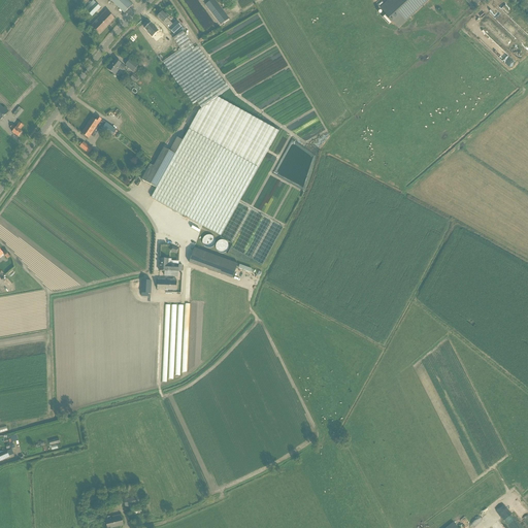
[(95,14),(101,8),(93,0),(87,6),(95,14)]
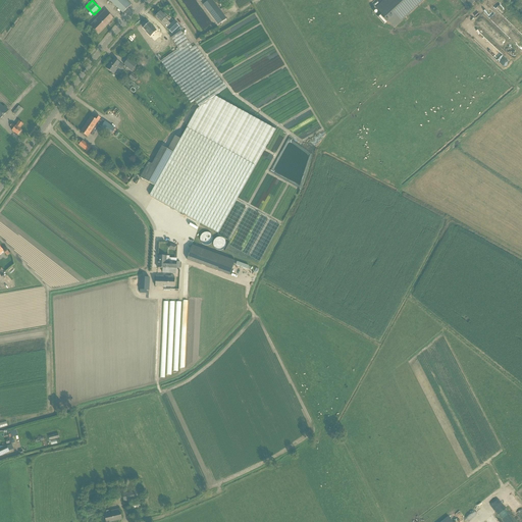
[(132,4),(127,1),(126,0),(109,0),(109,1),(119,10),(122,13),(132,4)]
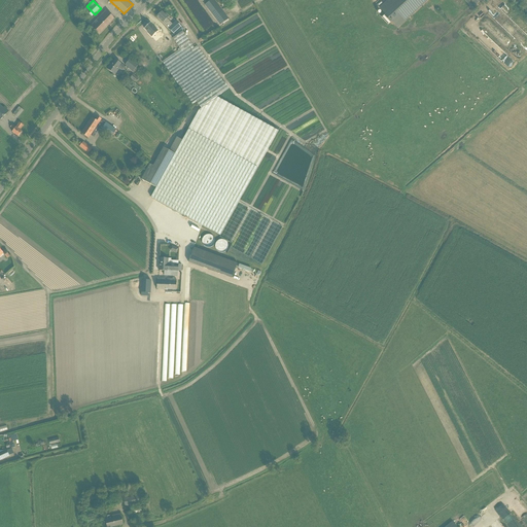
[(211,0),(205,5),(220,26),(229,20),(213,0),(211,0)]
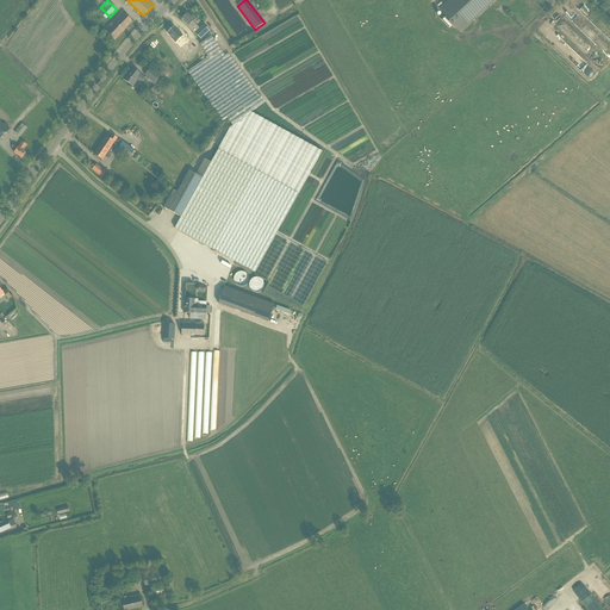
[(448,0),(439,8),(443,14),(460,32),(495,0),(448,0)]
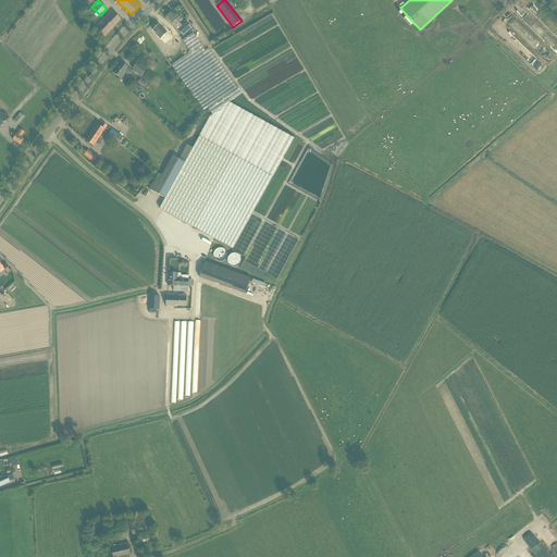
[(490,0),(499,9),(508,0),(490,0)]
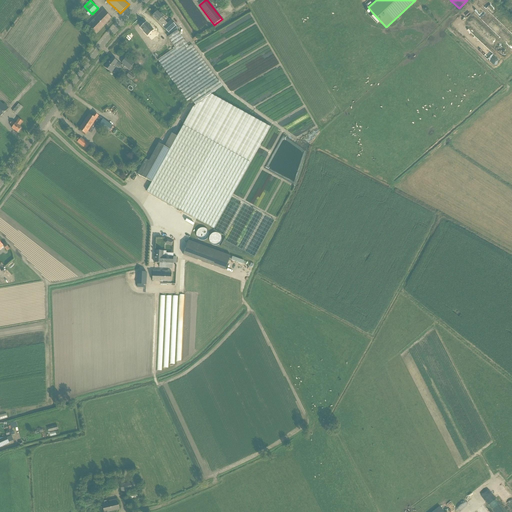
[(226,17),(229,15),(223,6),(220,9),(226,17)]
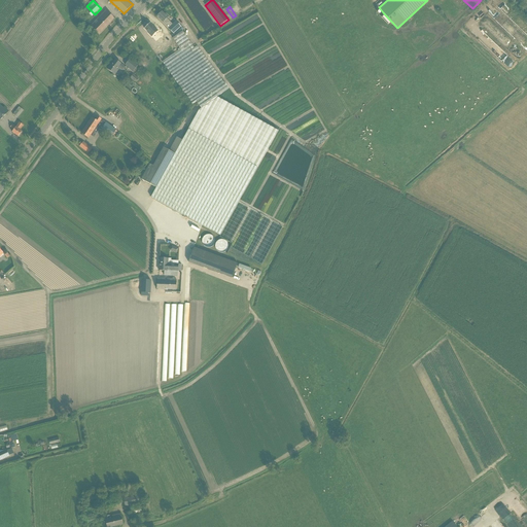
[(91,26),(99,33),(99,34),(114,19),(106,10),(91,26)]
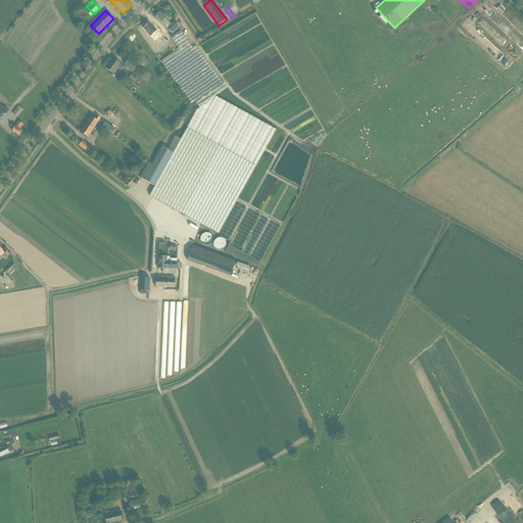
[(155,16),(157,18),(161,22),(164,26),(168,29),(167,29),(175,36),(179,33),(182,29),(175,21),(170,26),(168,22),(169,21),(165,18),(168,16),(164,13),(163,14),(160,11),(155,16)]
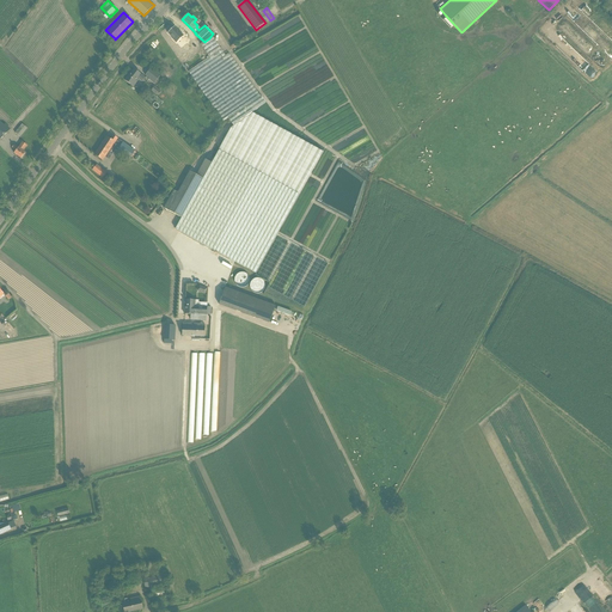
[(173,26),(167,32),(172,37),(171,38),(176,43),(183,35),(178,30),(178,31),(173,26)]
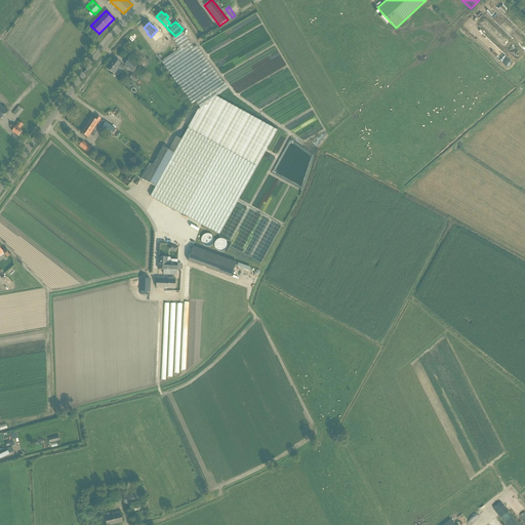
[(228,88),(196,45),(193,47),(190,42),(189,42),(182,32),(172,39),(179,49),(161,62),(192,105),(196,102),(199,107),(189,125),(188,128),(182,139),(175,136),(168,150),(163,147),(153,165),(149,163),(140,178),(155,187),(150,196),(169,206),(219,235),(218,236),(232,243),(226,252),(259,265),(281,227),(237,202),(256,167),(277,130),(215,96),(228,88)]
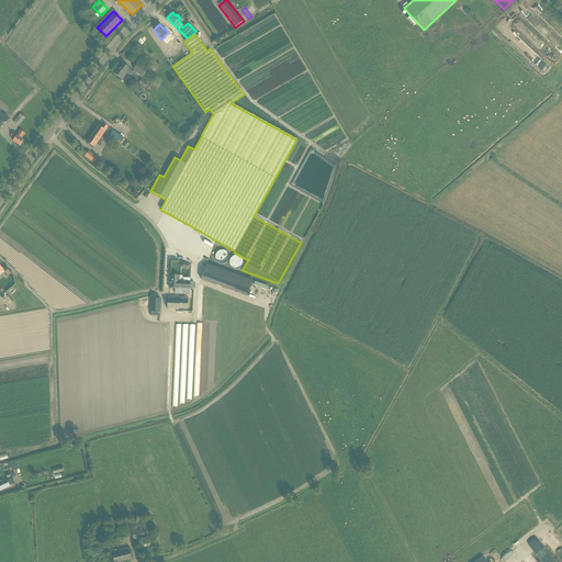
[(148,69),(142,64),(141,65),(138,63),(133,69),(137,72),(136,74),(142,77),(148,69)]
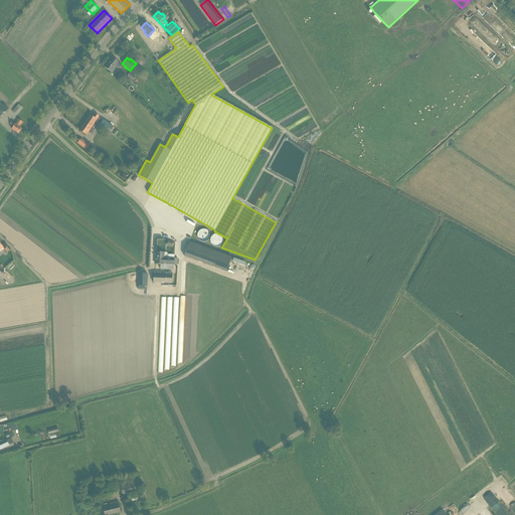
[(120,68),(123,65),(118,62),(114,58),(109,63),(105,67),(110,71),(113,67),(114,68),(116,65),(120,68)]
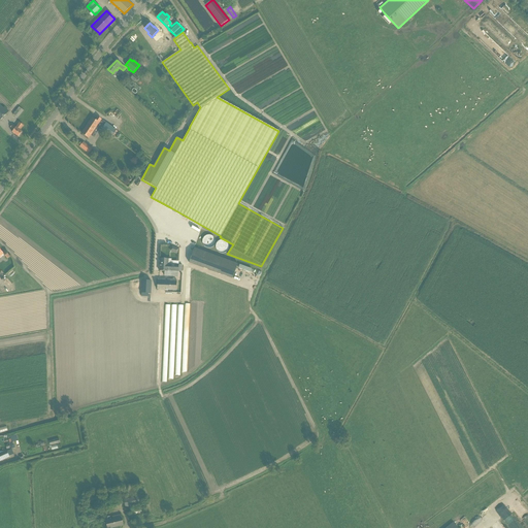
[(19,107),(12,114),(17,119),(23,111),(19,107)]
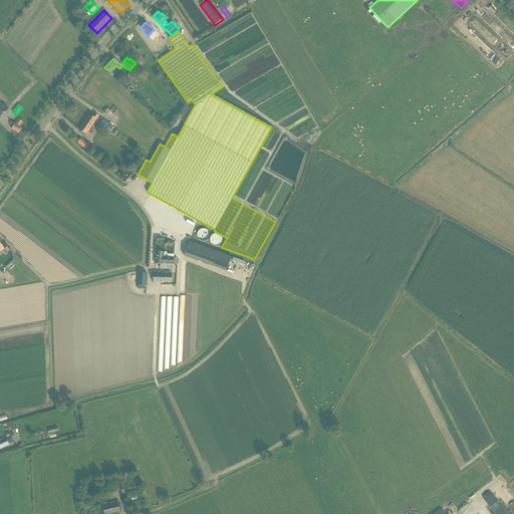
[(89,115),(87,118),(98,127),(98,126),(108,134),(113,126),(103,119),(100,117),(95,114),(92,117),(89,115)]
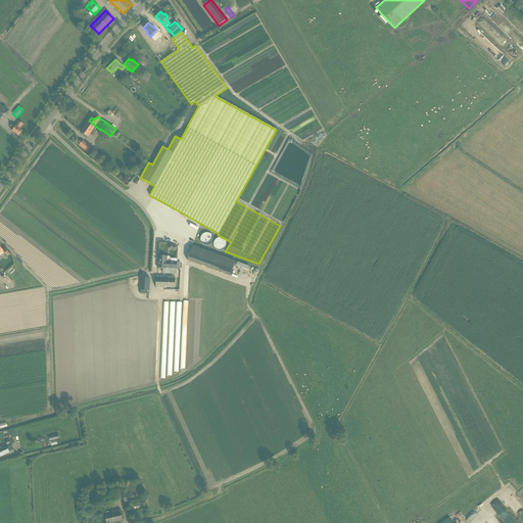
[(89,121),(81,132),(88,137),(90,134),(92,135),(97,128),(100,130),(89,121)]
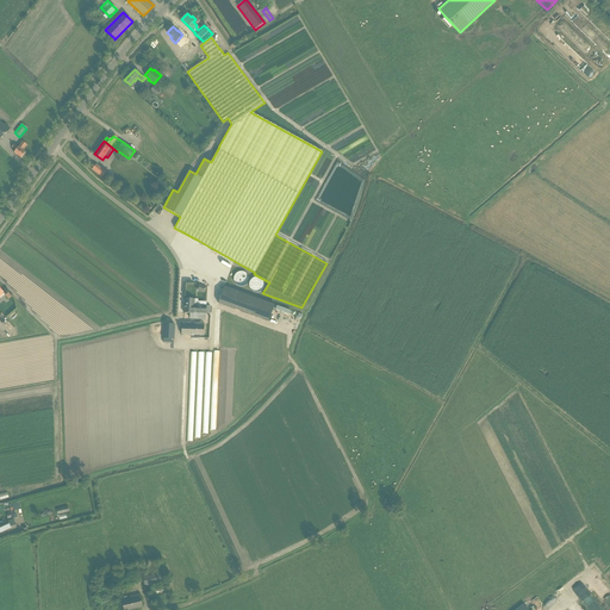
[(27,145),(23,142),(18,147),(14,144),(12,147),(17,150),(14,154),(22,159),(25,153),(23,150),(27,145)]
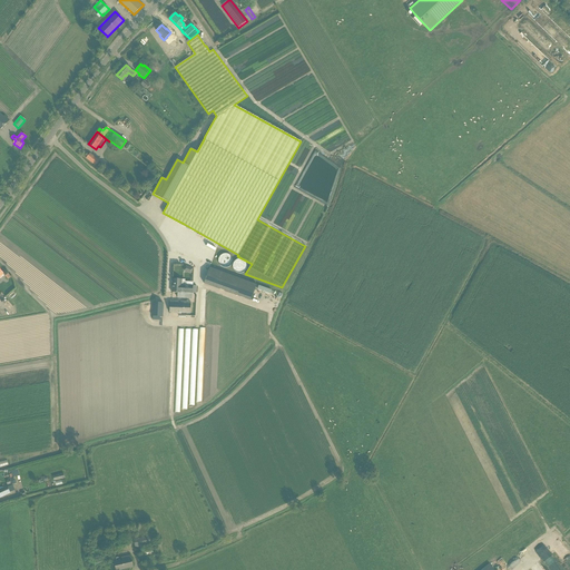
[(256,285),(241,278),(209,267),(204,284),(235,295),(251,301),(256,285)]
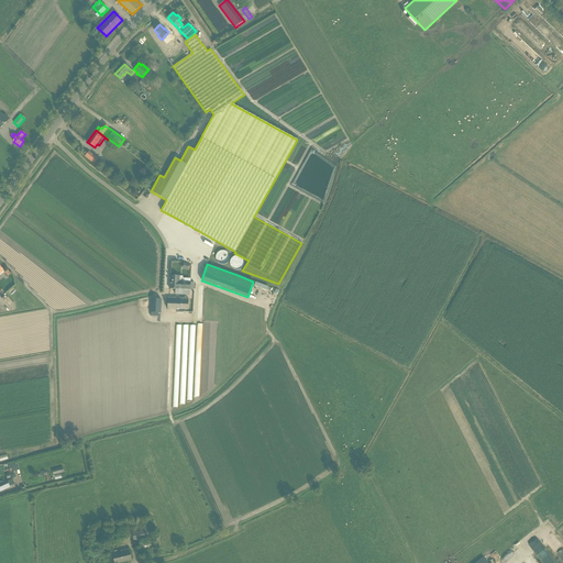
[(179,276),(176,276),(170,276),(170,279),(169,289),(179,289),(190,289),(190,283),(179,282),(179,276)]
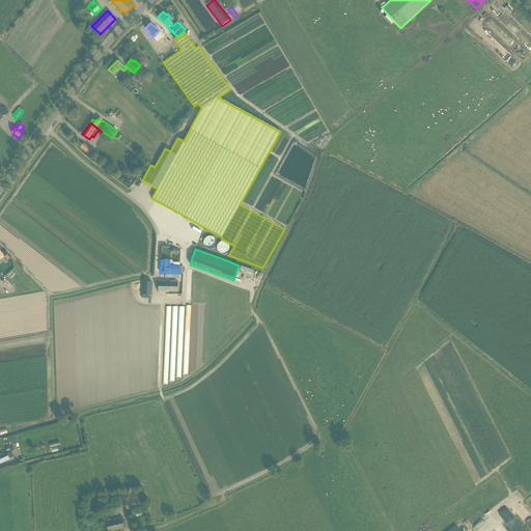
[(177,282),(160,281),(159,281),(158,291),(177,292),(177,282)]
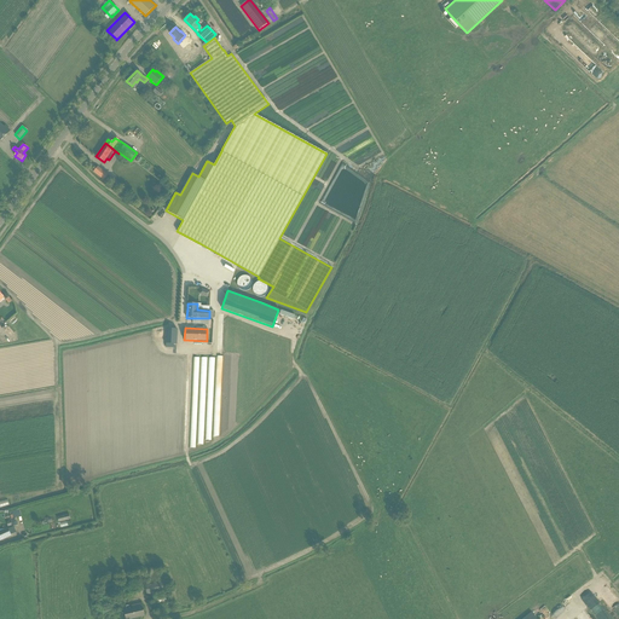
[(174,348),(174,343),(177,345),(177,330),(166,329),(166,343),(166,347),(174,348)]
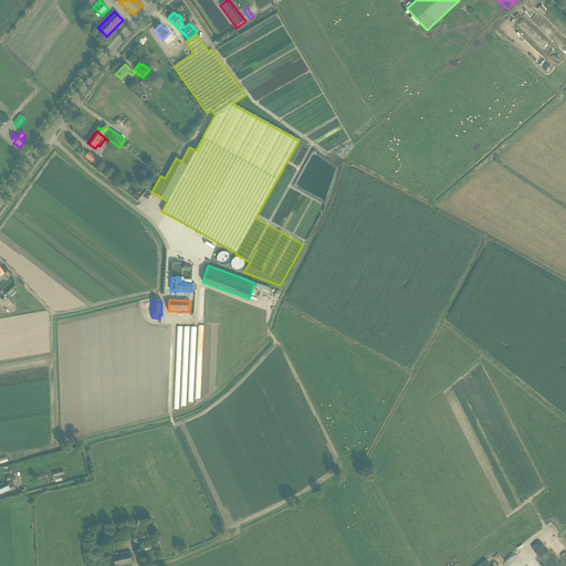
[(201,327),(180,326),(176,409),(181,409),(181,406),(189,406),(190,401),(197,402),(197,399),(203,399),(207,326),(201,325),(201,327)]
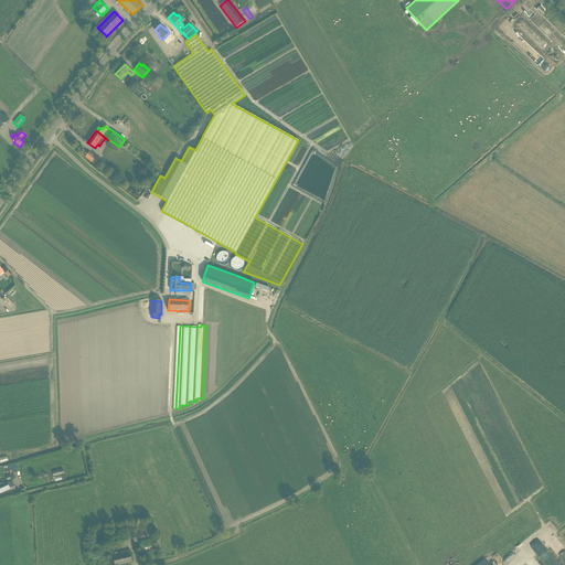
[(0,493),(10,489),(10,488),(14,486),(12,480),(11,480),(8,481),(0,484),(0,493)]
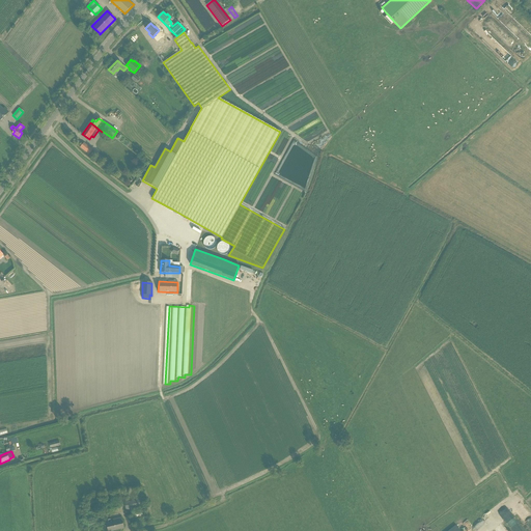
[(124,502),(124,505),(126,510),(145,506),(143,495),(141,495),(141,497),(136,498),(136,500),(124,502)]
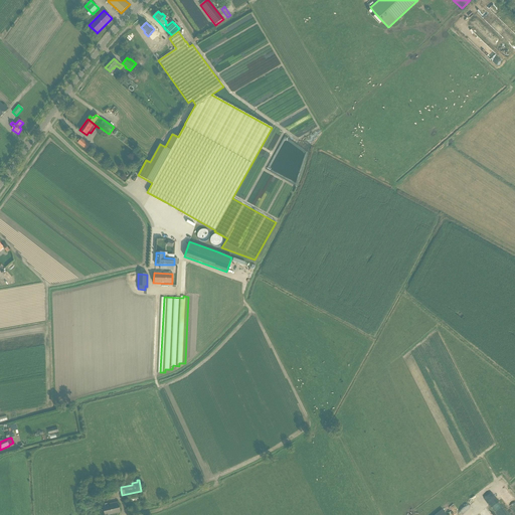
[(105,514),(109,514),(120,512),(118,502),(109,504),(110,507),(104,509),(105,514)]
